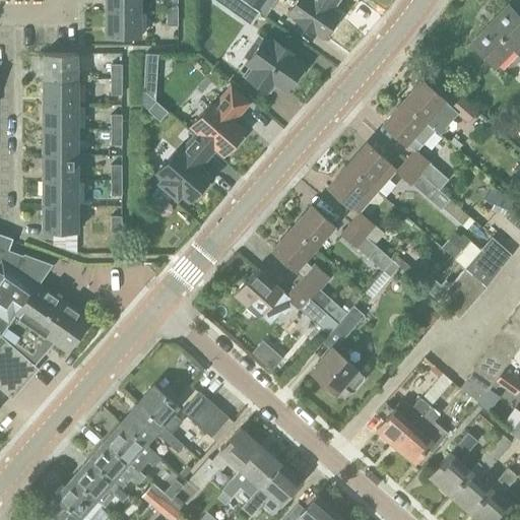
[(105,0),(106,10),(138,10),(138,0),(105,0)]
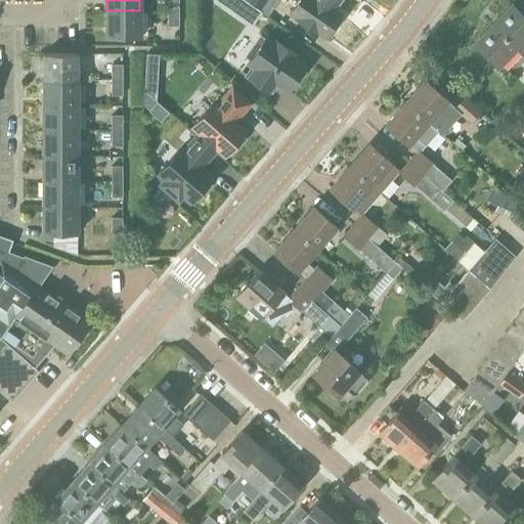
[(168,0),(168,10),(179,10),(178,0),(168,0)]
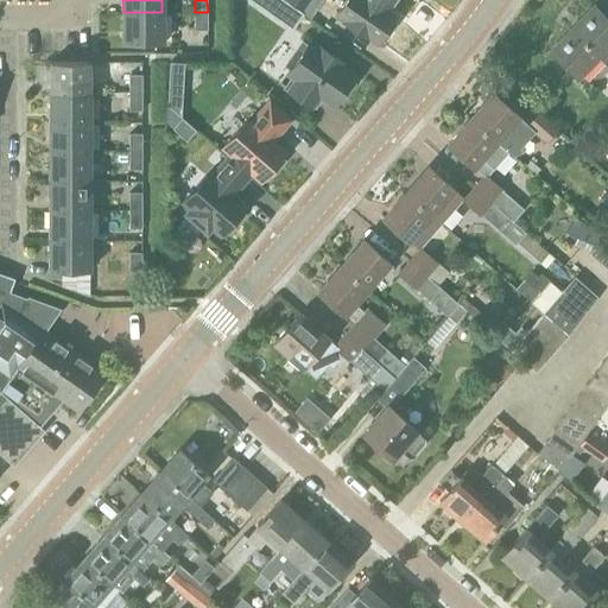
[(271,0),(265,10),(292,29),(303,13),(284,0),(271,0)]
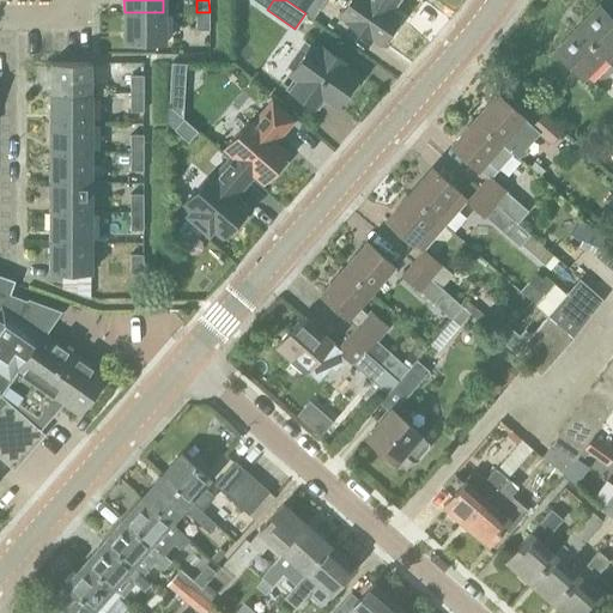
[(286,0),(305,13),(314,0),(286,0)]
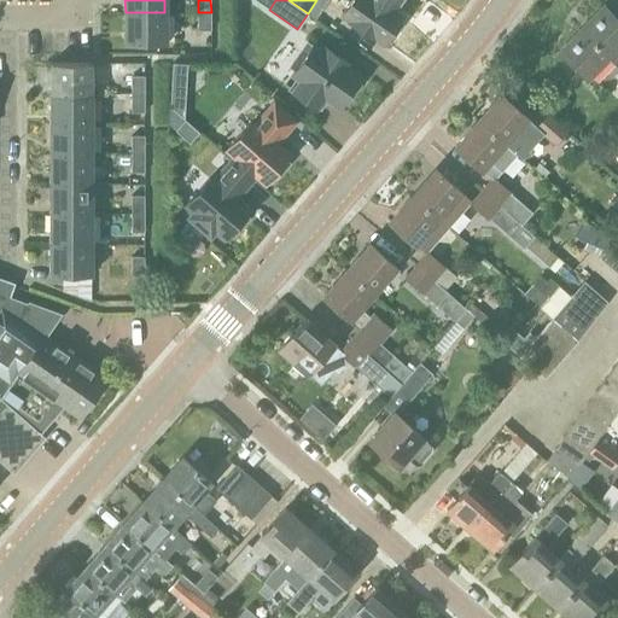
[(351,0),(340,16),(382,45),(386,39),(390,41),(402,24),(398,22),(402,16),(395,11),(401,0),(351,0)]
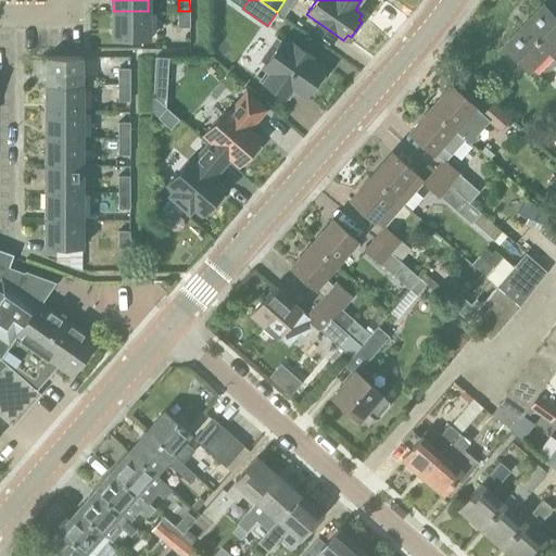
[(555,17),(544,7),(504,47),(528,71),(548,51),(555,58),(554,61),(555,63),(555,17)]
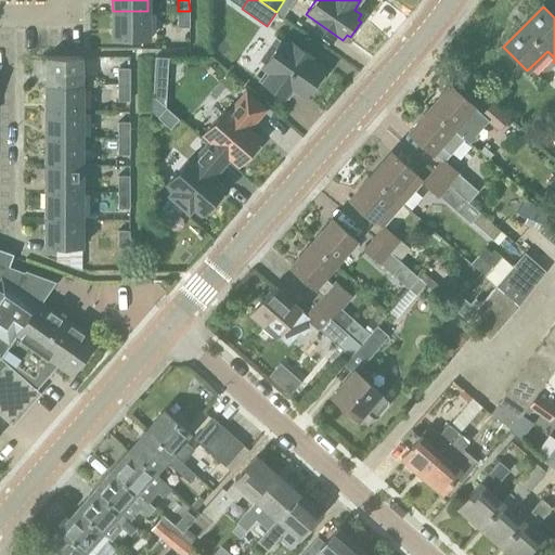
[(147,39),(147,11),(113,11),(113,39),(147,39)]
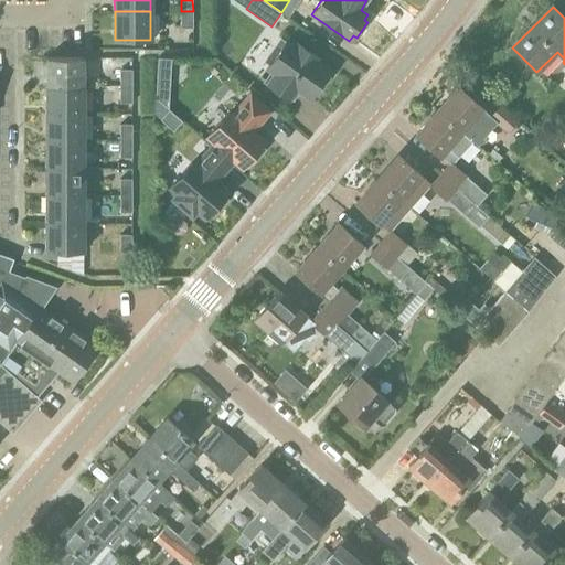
[(193,27),(193,11),(181,11),(181,27),(193,27)]
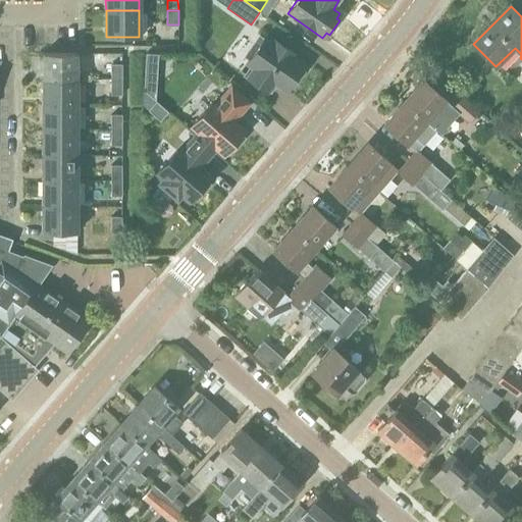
[(254,43),(245,56),(249,59),(247,62),(252,65),(245,75),(266,91),(273,80),(286,90),(290,86),(293,88),(304,71),(301,69),(304,65),(290,55),(293,52),(275,40),(272,43),(264,38),(258,46),(254,43)]
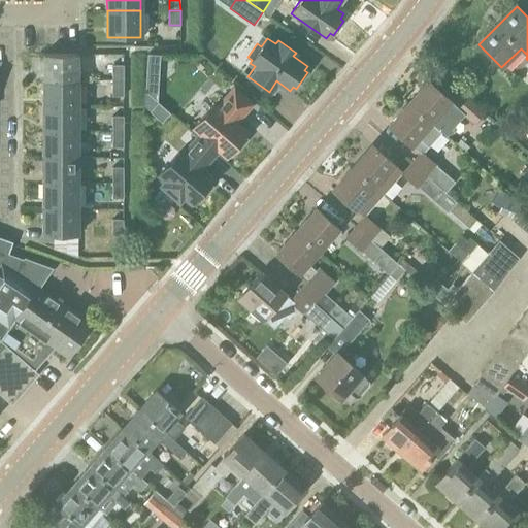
[(44,55),(44,80),(77,80),(77,54),(44,55)]
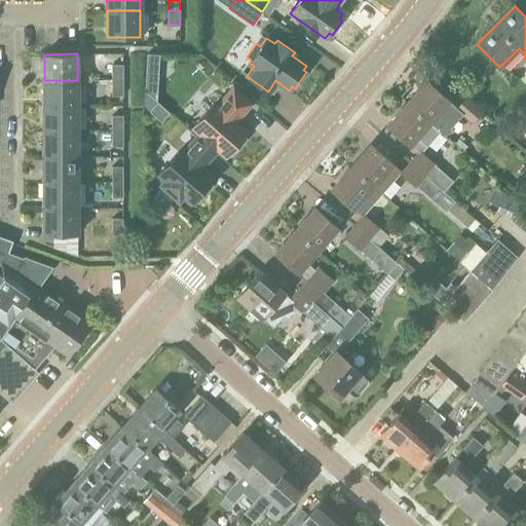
[(146,74),(158,75),(159,54),(147,53),(146,74)]
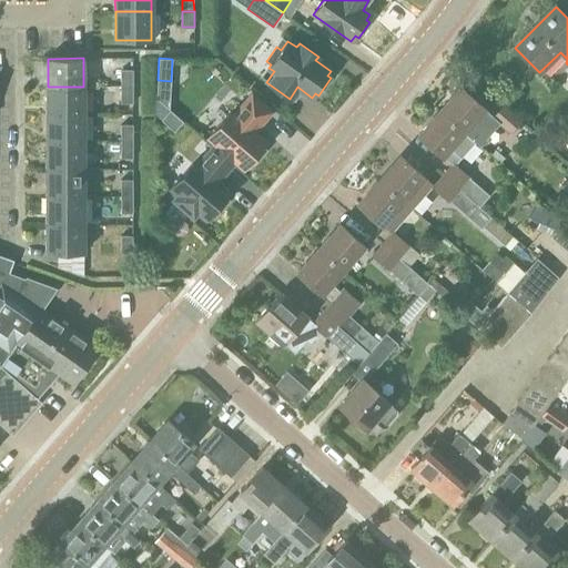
[(121,70),(121,87),(132,87),(132,70),(121,70)]
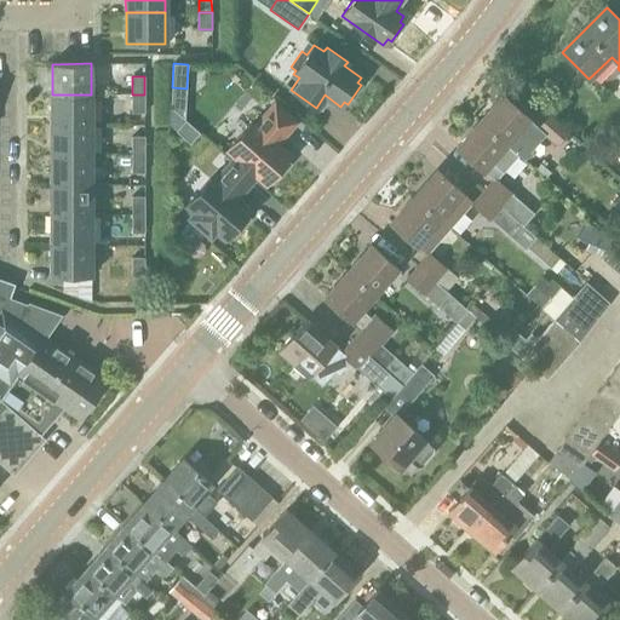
[(91,125),(91,95),(52,95),(52,125),(91,125)]
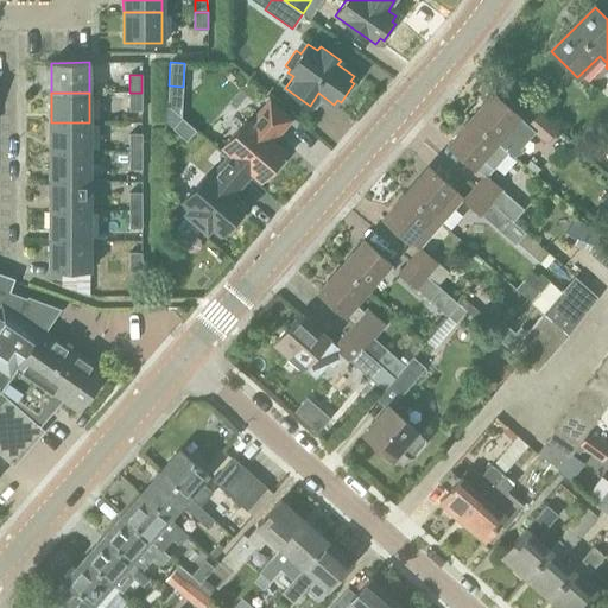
[(141,109),(141,93),(130,93),(130,111),(141,109)]
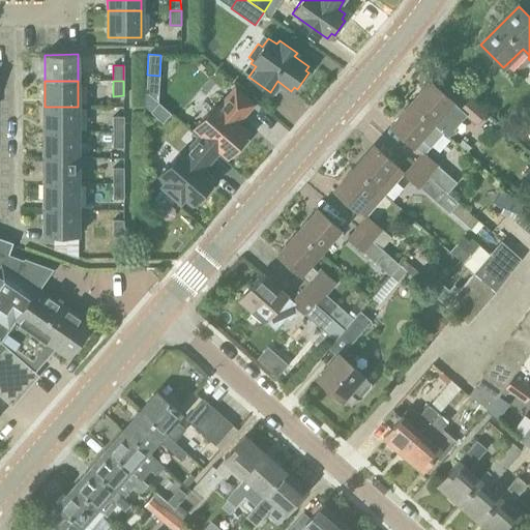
[(431,81),(410,104),(433,123),(433,122),(443,131),(462,111),(450,101),(452,99),(431,81)]
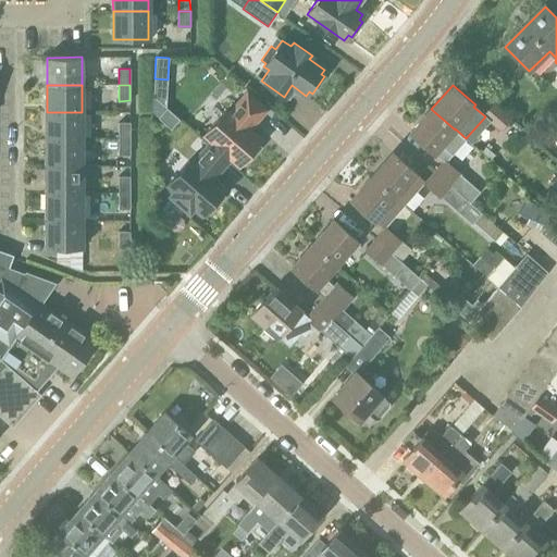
[(209,146),(226,160),(231,156),(239,164),(244,160),(247,163),(260,147),(257,145),(261,140),(247,128),(263,111),(264,110),(246,95),(246,96),(230,113),(225,110),(205,134),(213,140),(209,146)]
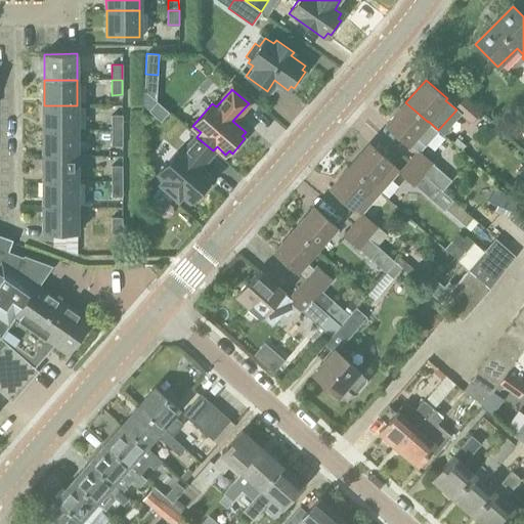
[(455,108),(456,110),(471,122),(480,112),(465,98),(455,108)]
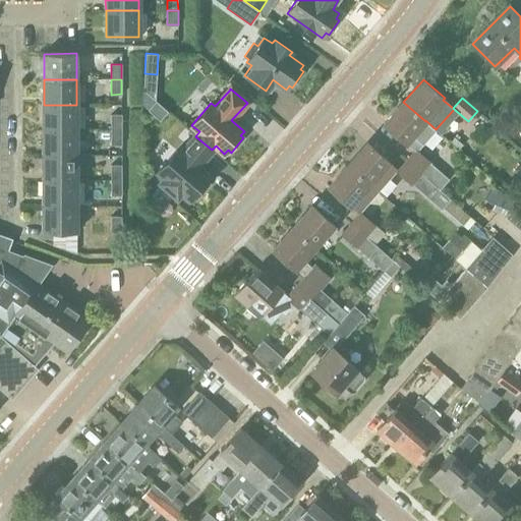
[(160,120),(168,111),(156,101),(148,110),(160,120)]
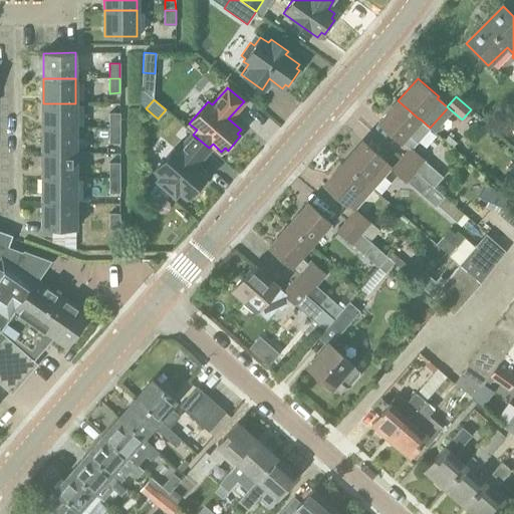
[(429,127),(420,119),(398,100),(378,122),(409,150),(410,149),(411,149),(429,127)]
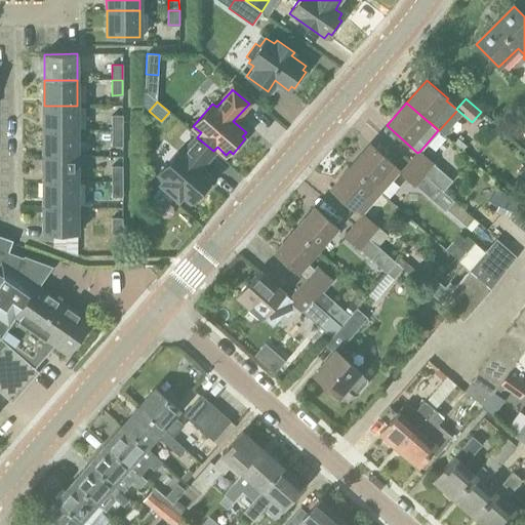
[(77,132),(77,106),(44,106),(44,132),(77,132)]
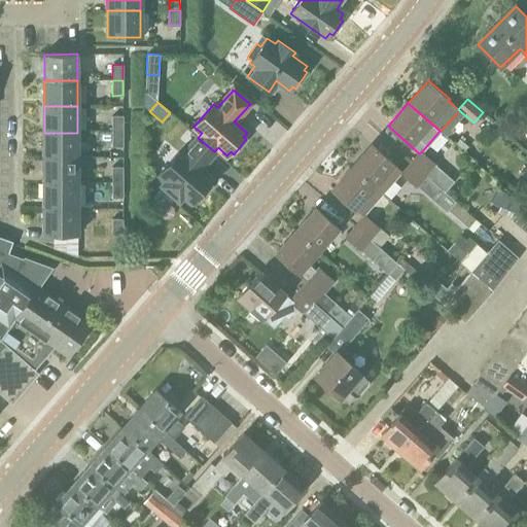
[(124,132),(124,115),(112,115),(112,132),(124,132)]
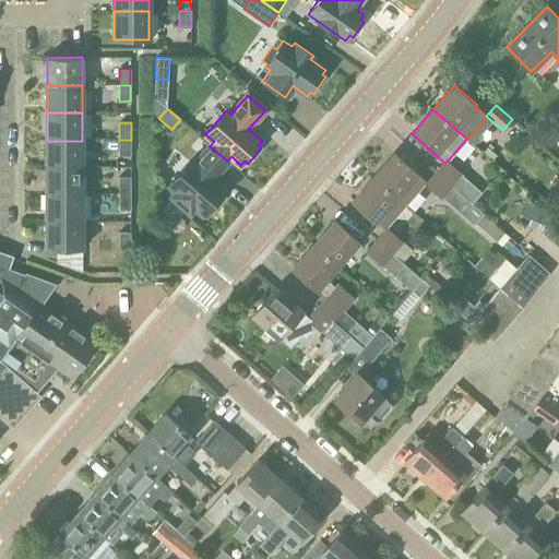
[(119,156),(131,156),(131,140),(119,140),(119,156)]
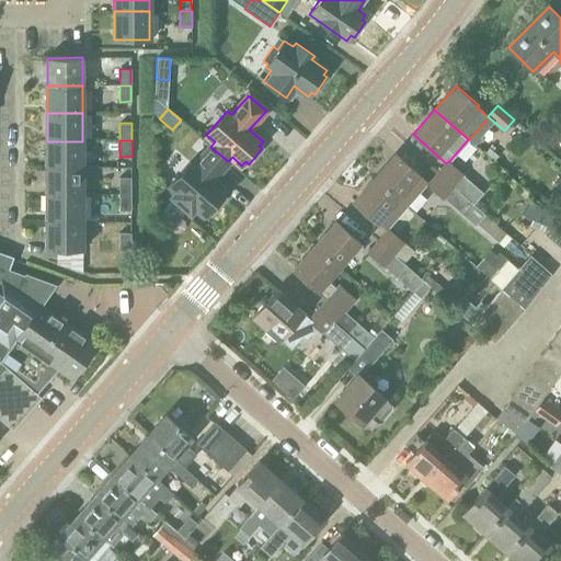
[(82,169),(82,141),(47,141),(47,169),(82,169)]
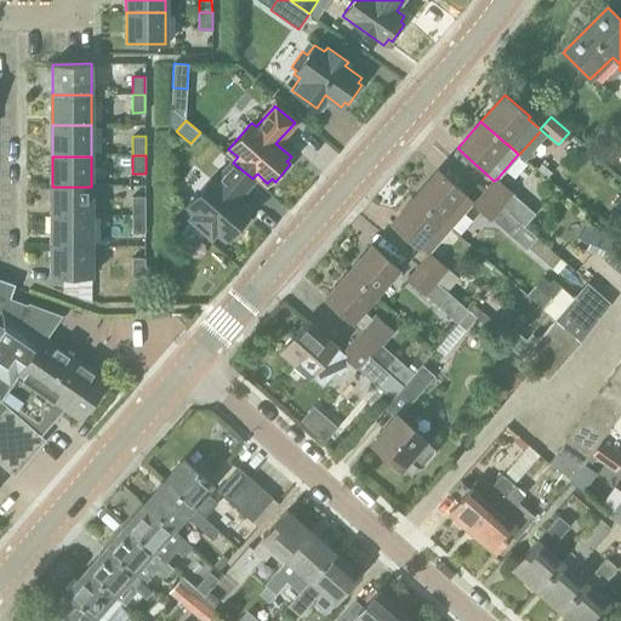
[(235,199),(252,178),(233,163),(216,182),(211,177),(187,204),(197,212),(193,217),(192,218),(211,235),(212,234),(216,229),(227,239),(231,234),(234,238),(250,220),(246,216),(250,212),(235,199)]
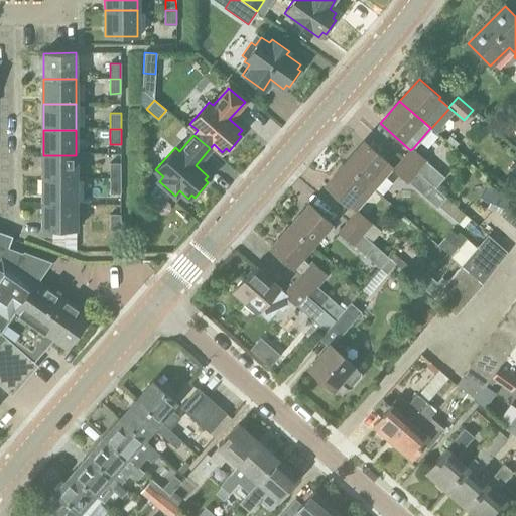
[(365,141),(345,163),(372,187),(390,166),(384,161),(385,160),(365,141)]
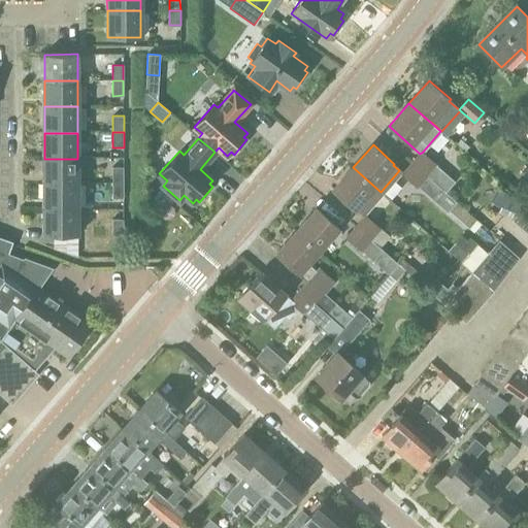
[(420,154),(411,163),(436,185),(444,174),(436,167),(436,166),(422,153),(421,153),(420,154)]
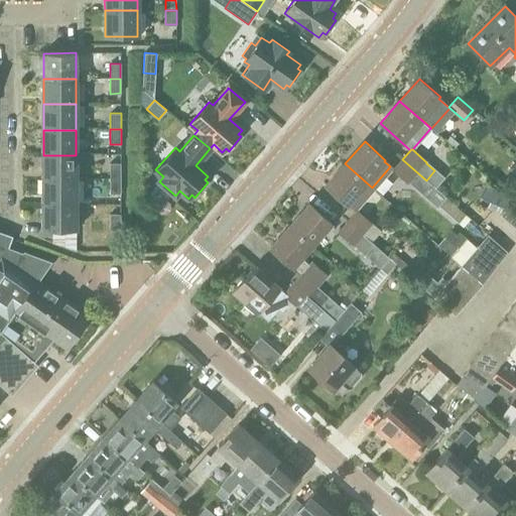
[(43,155),(43,179),(76,179),(76,155),(43,155)]
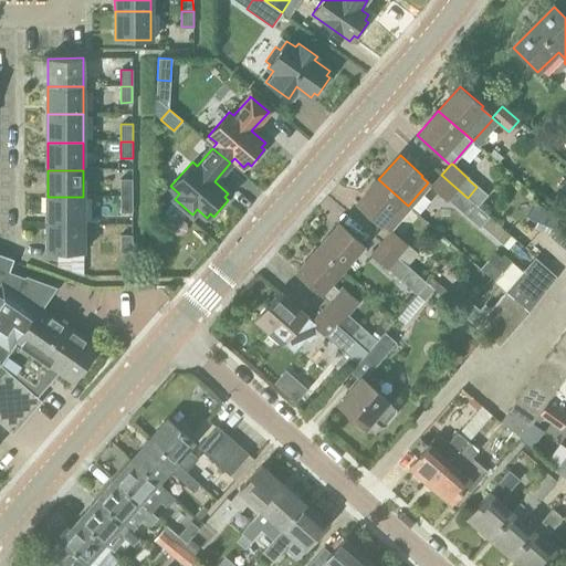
[(478,207),(468,198),(441,175),(432,186),(449,200),(449,199),(469,217),(478,207)]
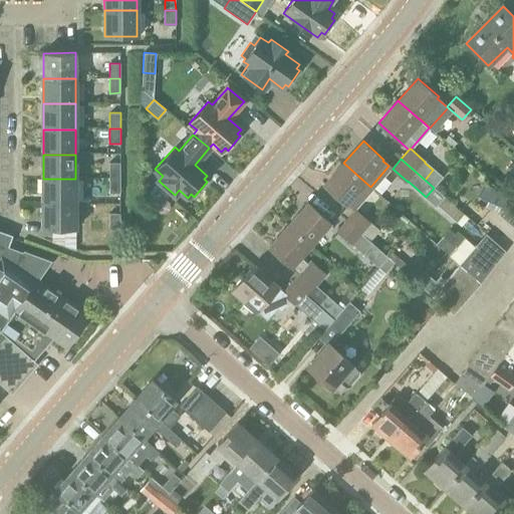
[(109,178),(119,178),(120,163),(109,163),(109,178)]
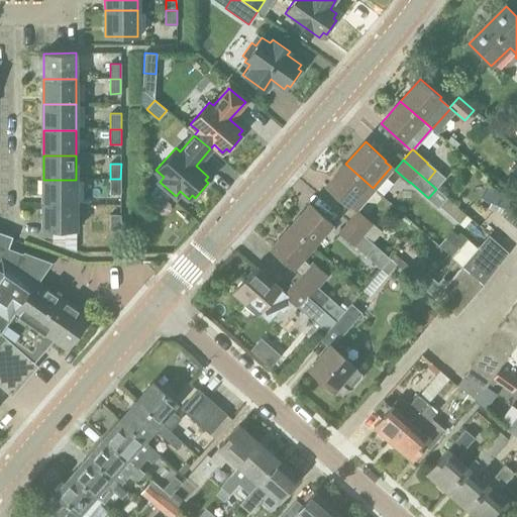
[(326,185),(347,204),(348,203),(353,208),(373,188),(345,164),(326,185)]
